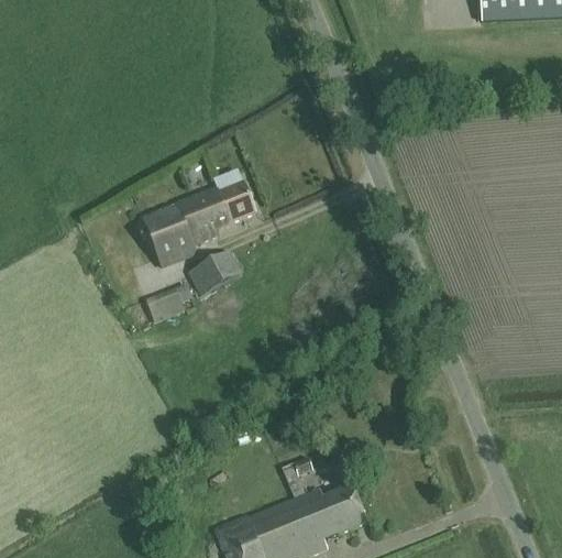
[(478,0),(481,20),(561,15),(561,0),(478,0)]
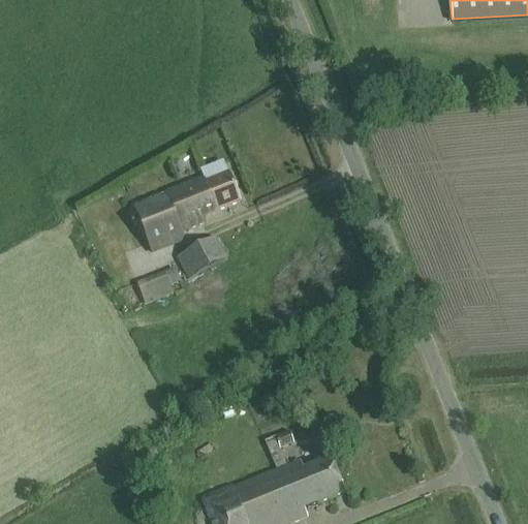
[(204,212),(239,198),(227,171),(205,180),(203,174),(132,202),(151,248),(182,236),(179,227),(205,217),(204,212)]
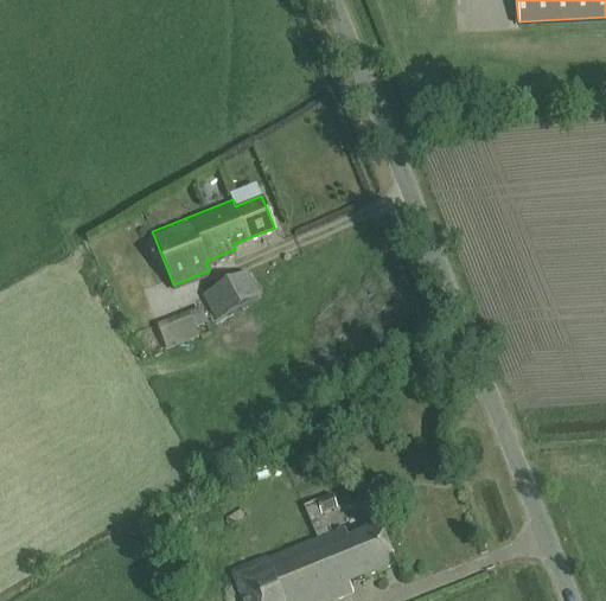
[(201,292),(215,318),(260,294),(246,268),(201,292)]
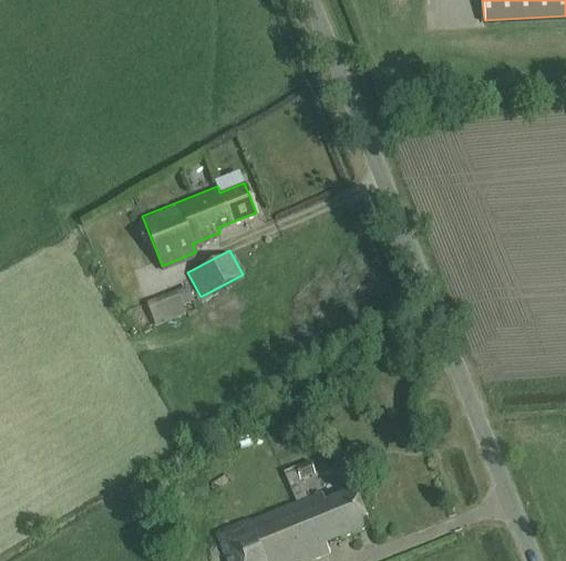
[(144,299),(154,322),(184,310),(175,287),(144,299)]
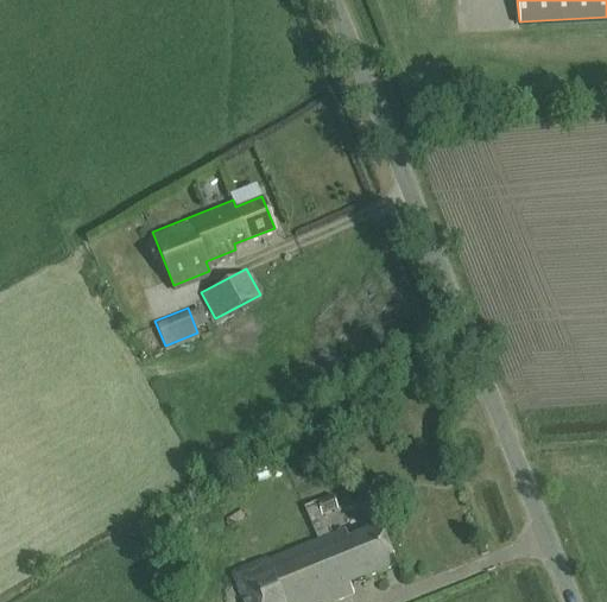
[(255,463),(263,477),(277,470),(270,456),(255,463)]
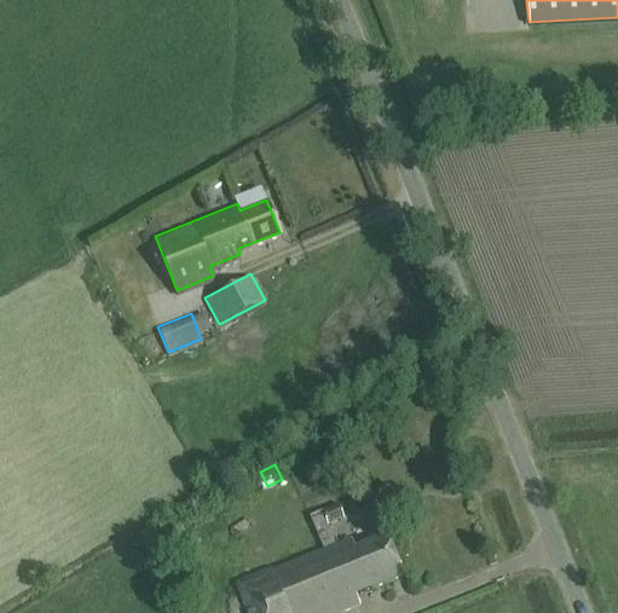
[(327,520),(342,514),(336,501),(322,507),(327,520)]
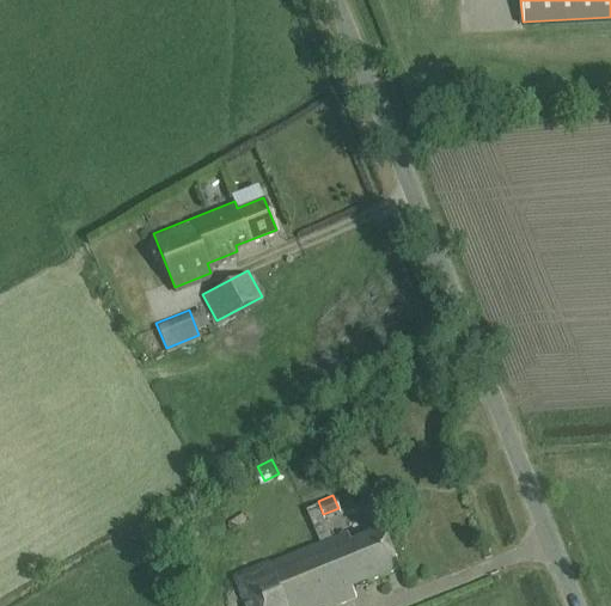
[(322,605),(354,594),(350,583),(397,565),(380,525),(349,538),(346,528),(233,574),(245,605),(322,605)]
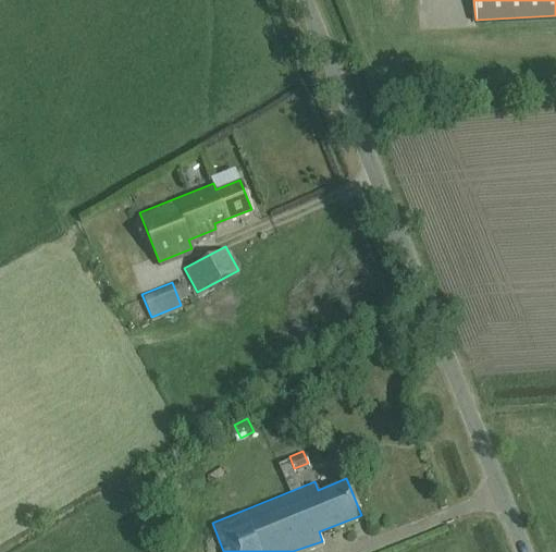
[(178,549),(180,551),(199,551),(195,542),(178,549)]
